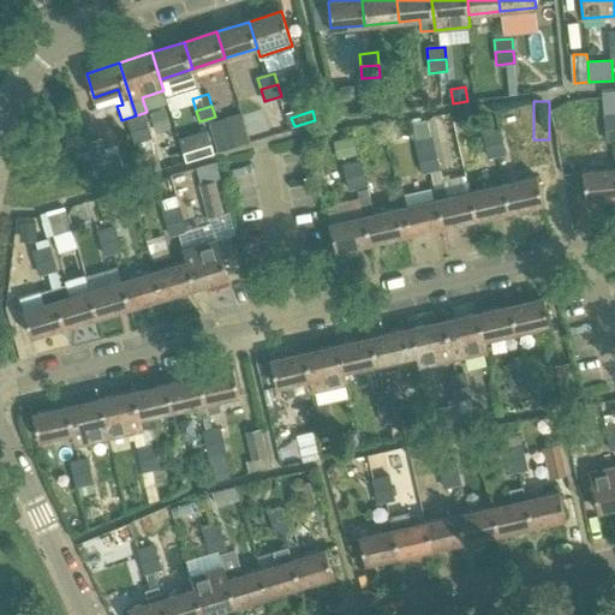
[(129,118),(132,130),(149,125),(145,113),(129,118)]
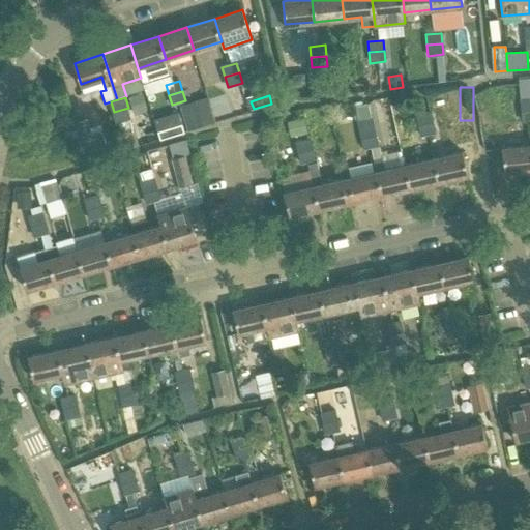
[(529,99),(520,100),(521,111),(529,110),(529,99)]
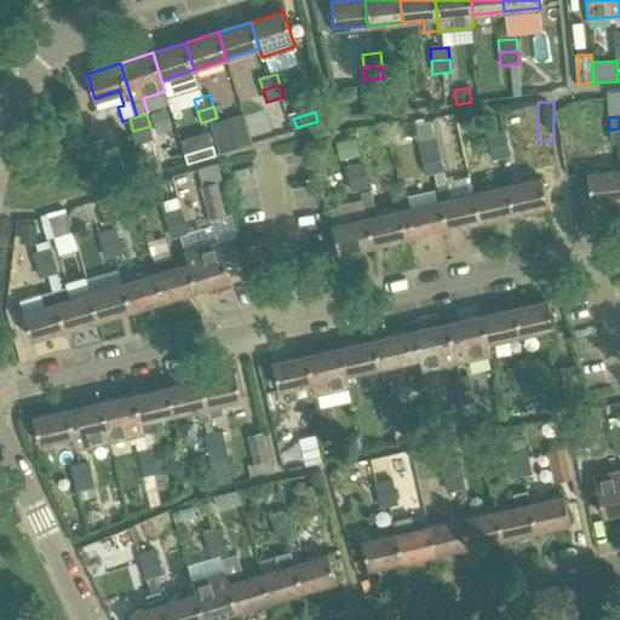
[(436,147),(430,120),(418,124),(420,137),(417,137),(418,143),(419,151),(436,147)]
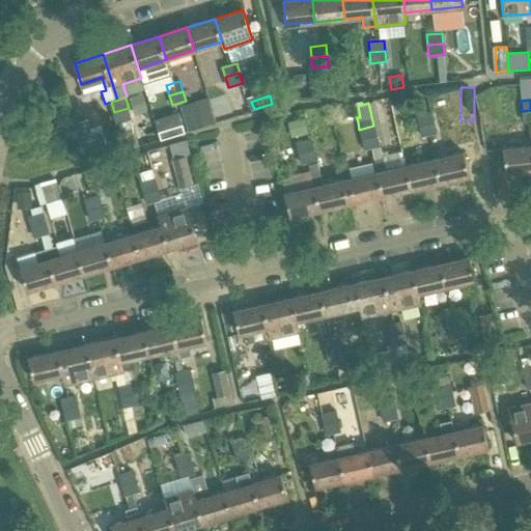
[(189,132),(202,128),(194,104),(180,108),(189,132)]
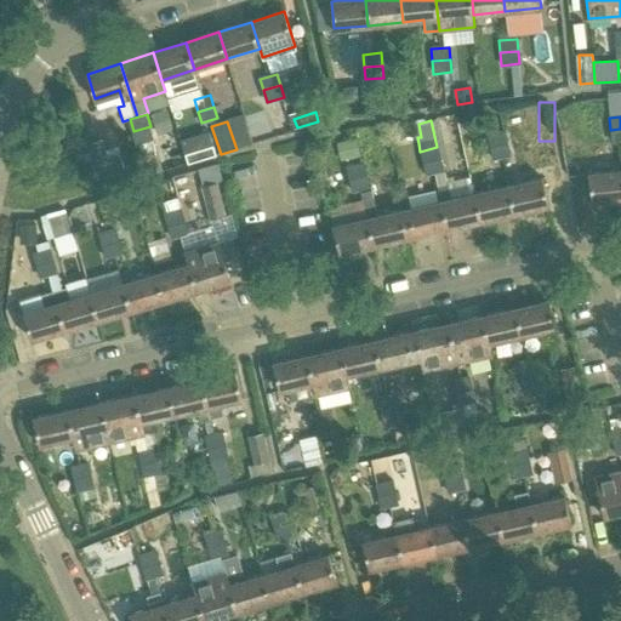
[(151,126),(134,131),(136,143),(154,138),(151,126)]
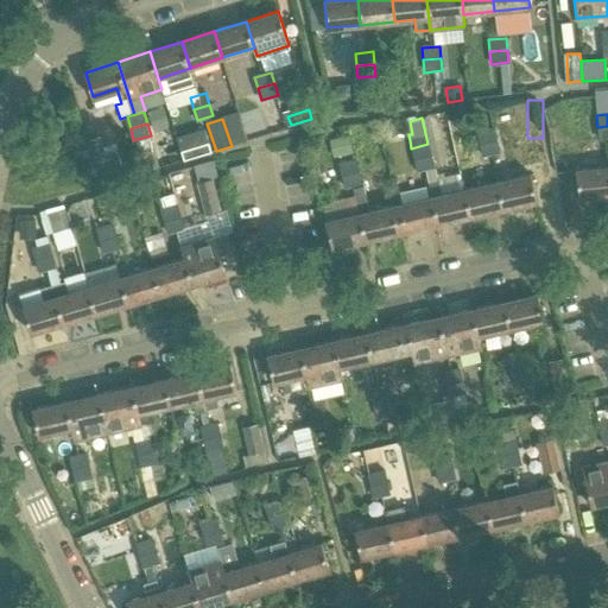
[(607,126),(597,127),(599,140),(607,139),(607,126)]
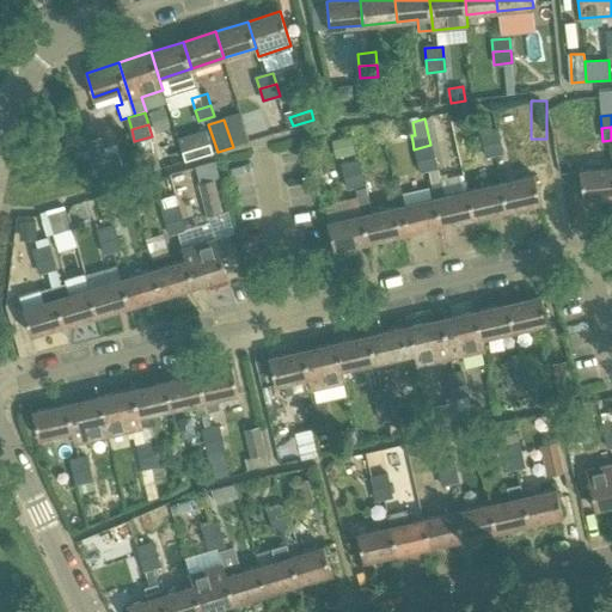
[(481,132),(483,145),(500,141),(496,128),(481,132)]
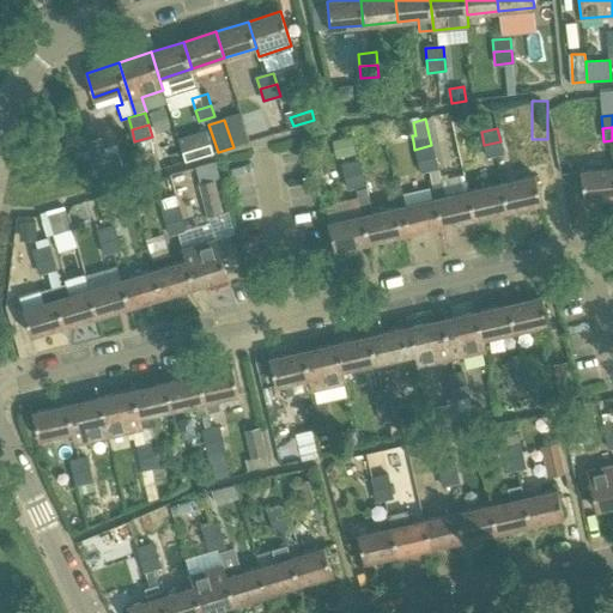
[(86,141),(95,170),(96,170),(99,181),(111,177),(108,167),(110,165),(102,138),(86,141)]
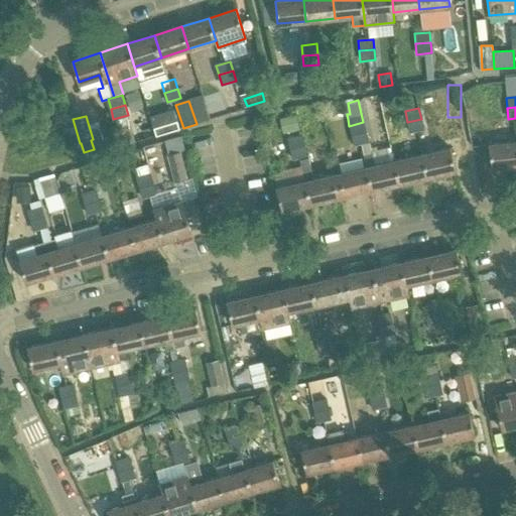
[(284,119),(287,131),(300,128),(297,116),(284,119)]
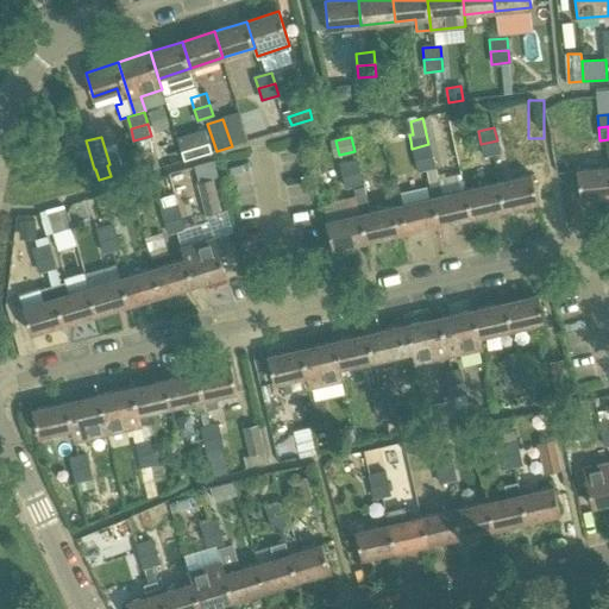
[(497,140),(481,144),(483,156),(500,152),(497,140)]
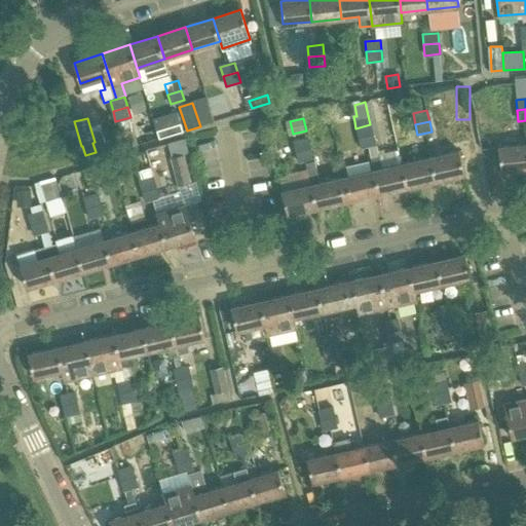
[(159,139),(184,132),(181,123),(157,130),(159,139)]
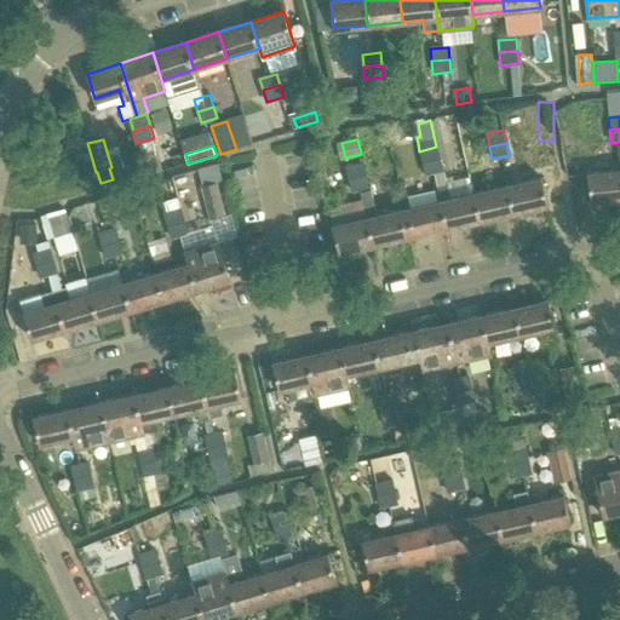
[(436,147),(419,151),(423,162),(438,159),(436,147)]
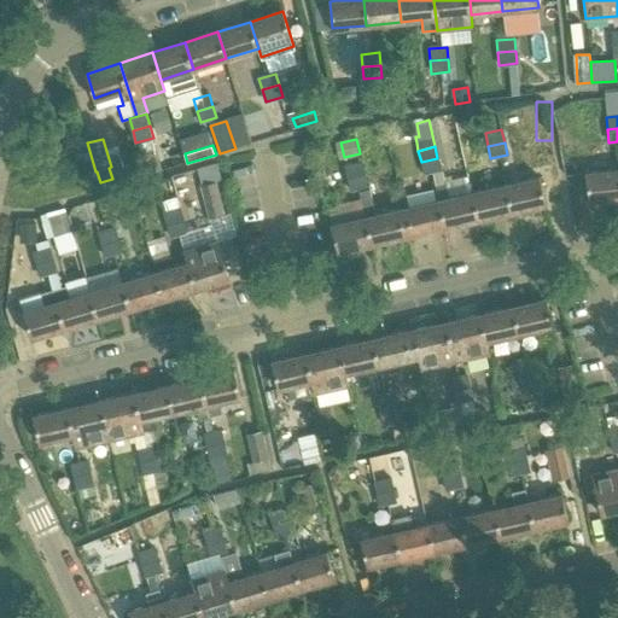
[(437,158),(421,162),(424,174),(439,170),(437,158)]
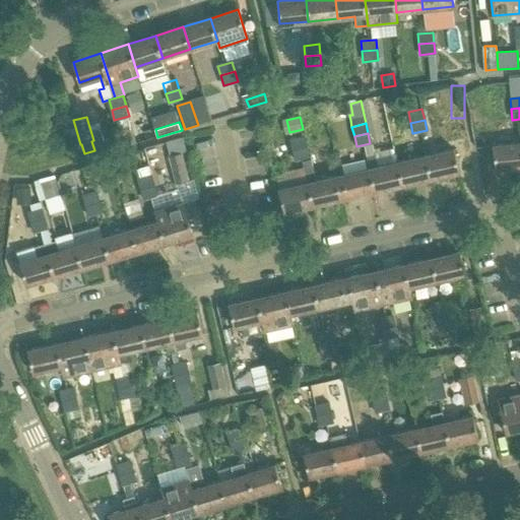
[(290,139),(293,150),(307,147),(305,136),(290,139)]
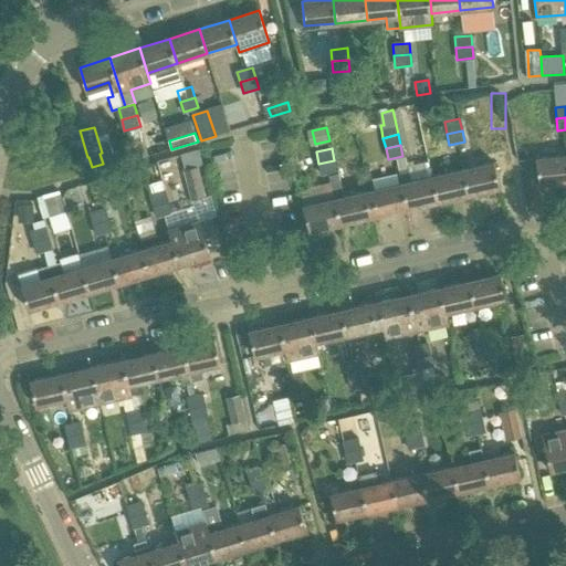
[(198,166),(201,165),(197,149),(179,155),(184,169),(198,166)]
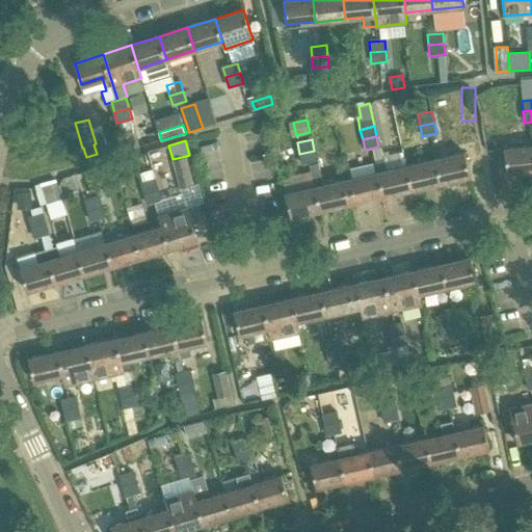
[(531,169),(531,145),(505,149),(507,173),(531,169)]
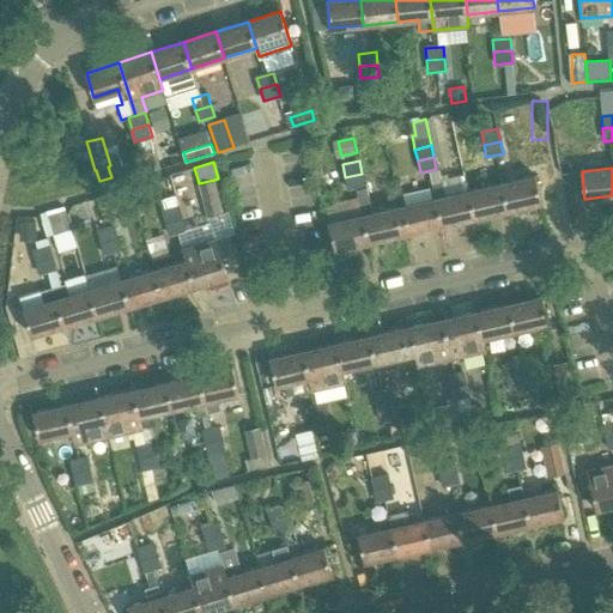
[(362,174),(345,177),(349,188),(356,187),(364,184),(362,174)]
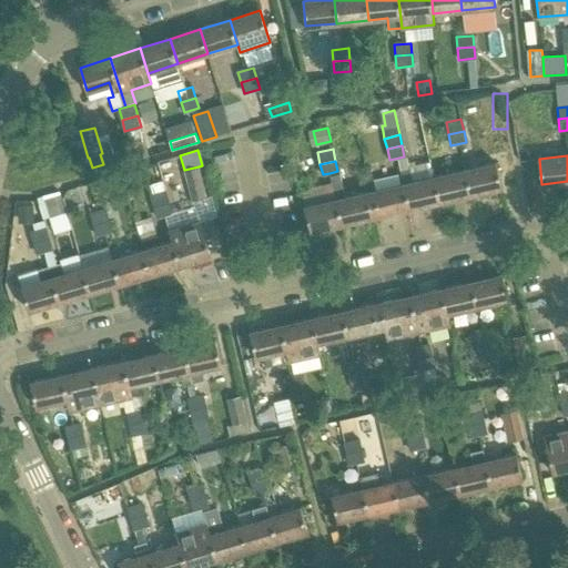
[(466,170),(472,194),(501,188),(496,163),(466,170)]
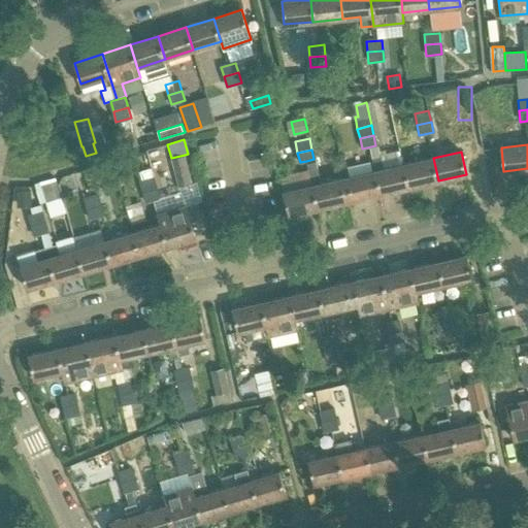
[(171,158),(178,187),(192,183),(185,155),(171,158)]
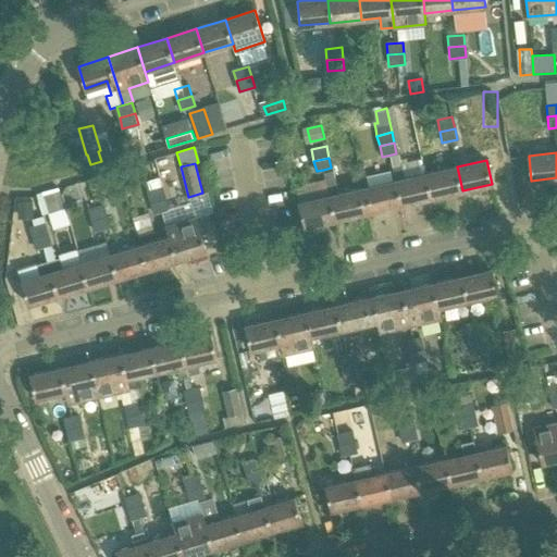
[(457,166),(424,174),(430,198),(462,190),(457,166)]
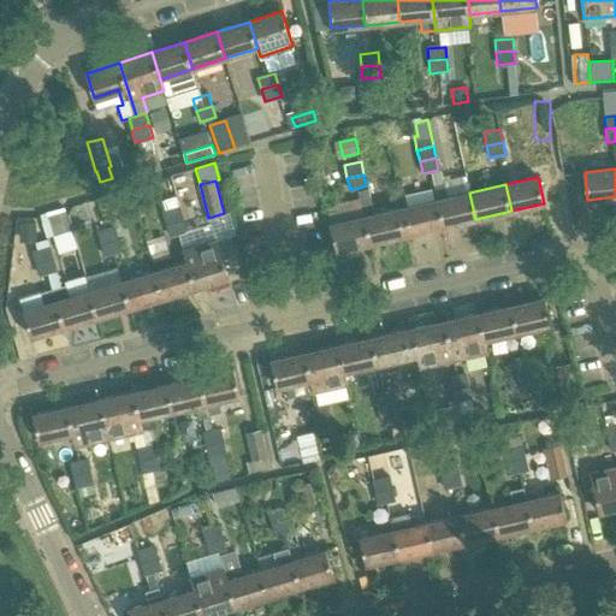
[(371,243),(406,235),(400,208),(374,214),(368,185),(366,185),(357,188),(365,217),(371,243)]
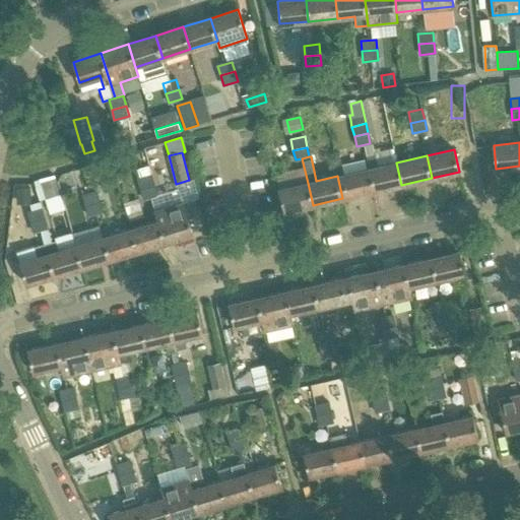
[(367,158),(369,169),(374,191),(401,185),(396,163),(378,167),(376,156),(367,158)]
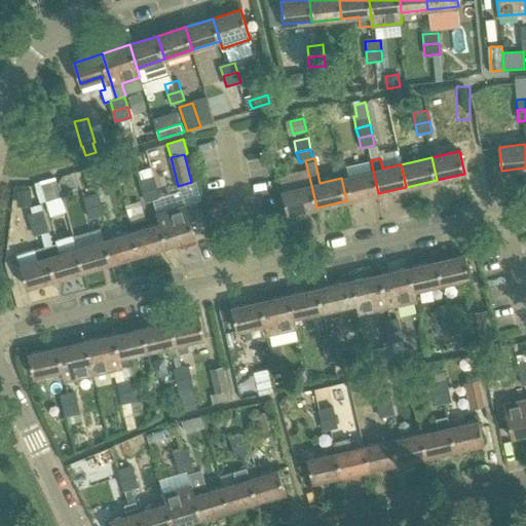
[(141,181),(154,178),(151,170),(139,173),(141,181)]
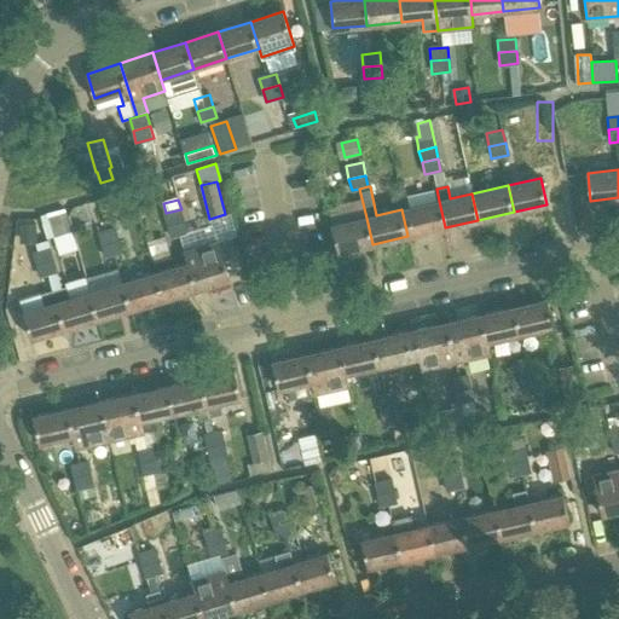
[(401,209),(408,236),(445,227),(439,201),(401,209)]
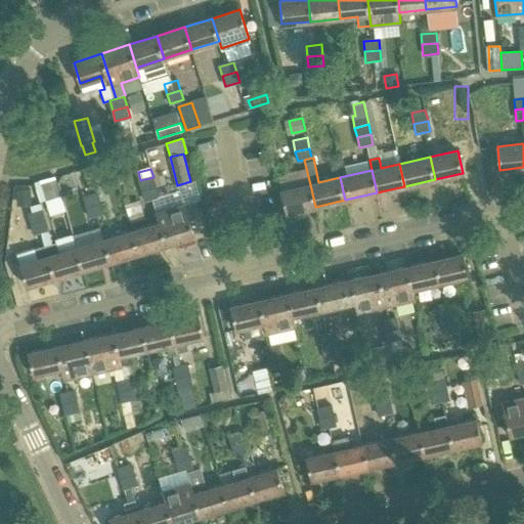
[(59,190),(54,176),(39,180),(43,195),(59,190)]
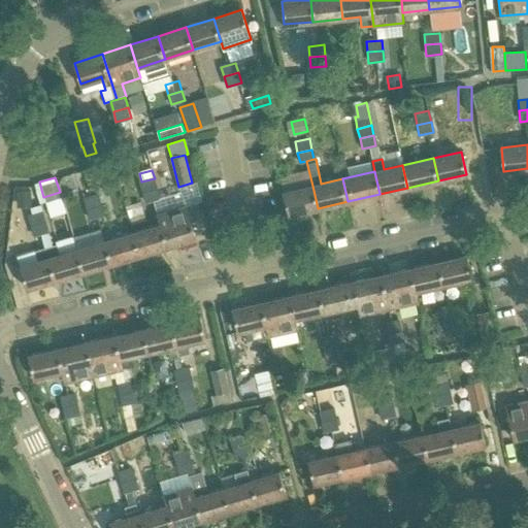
[(141,182),(144,193),(158,189),(155,177),(155,178),(141,182)]
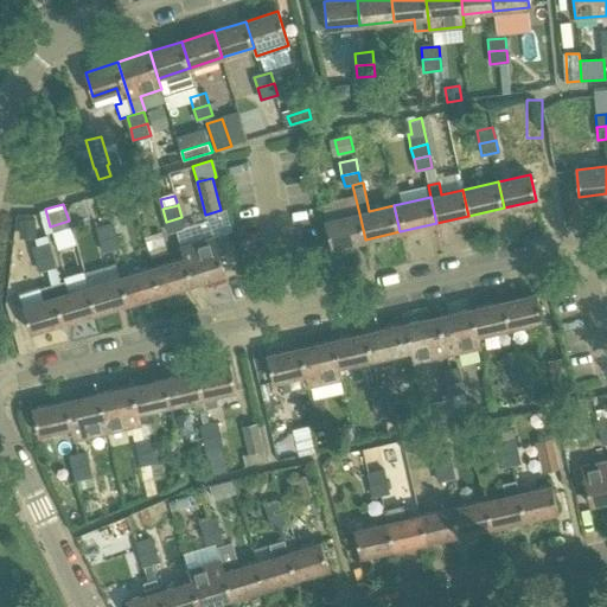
[(365,240),(359,213),(325,221),(331,248),(365,240)]
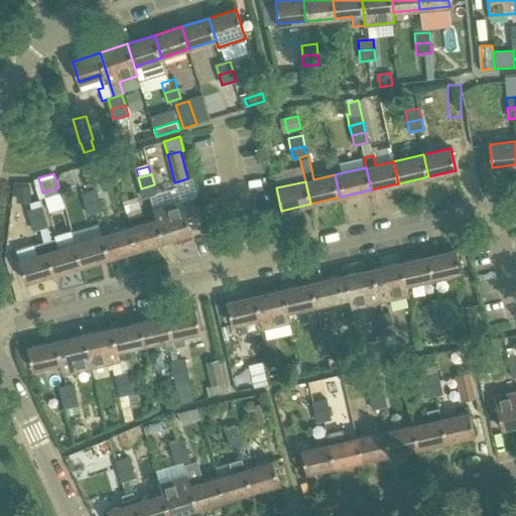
[(154,184),(141,188),(144,199),(157,195),(154,184)]
